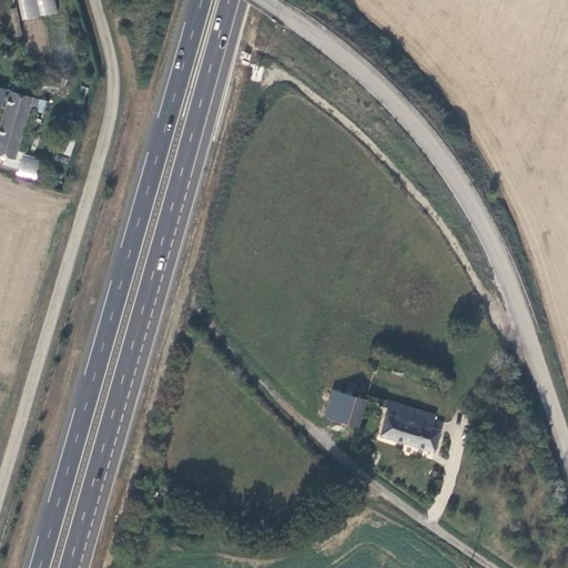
[(18,0),(21,19),(57,14),(53,0),(18,0)]
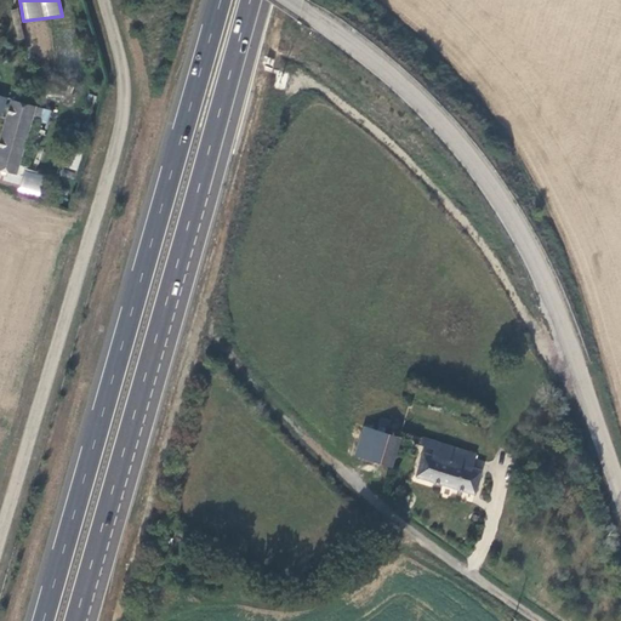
[(0,172),(16,177),(33,110),(11,104),(0,141),(0,172)]
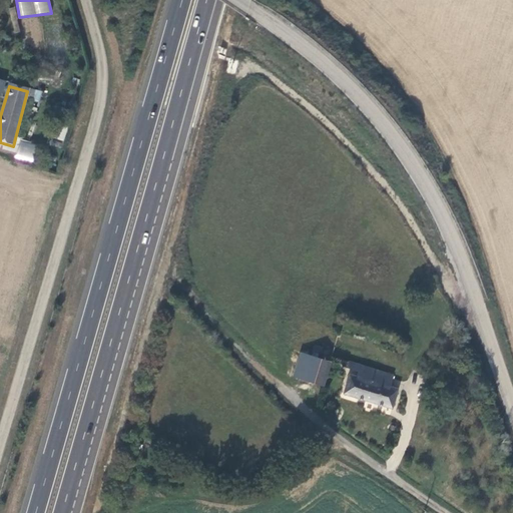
[(14,156),(30,163),(37,146),(21,139),(14,156)]
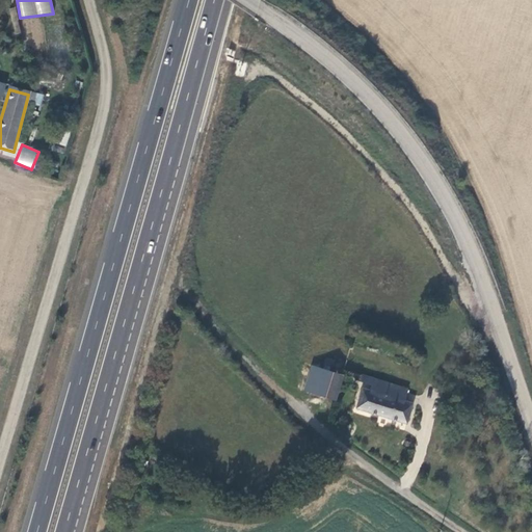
[(303,392),(315,395),(322,369),(312,366),(303,392)]
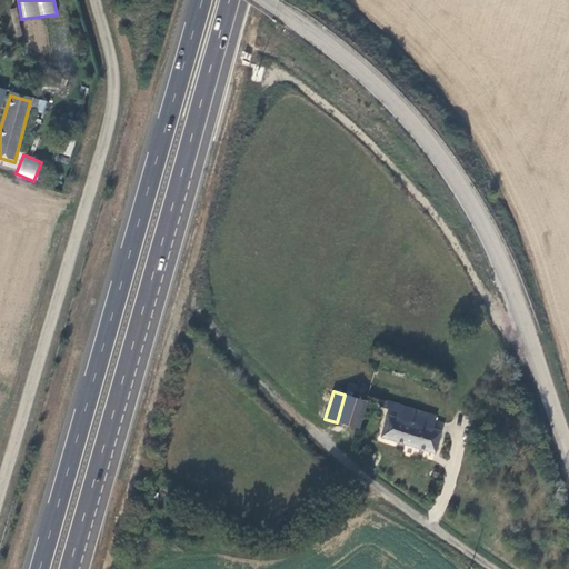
[(432,430),(437,418),(367,396),(366,401),(345,395),(337,422),(375,433),(382,408),(398,412),(396,419),(387,417),(380,437),(433,453),(440,433),(432,430)]
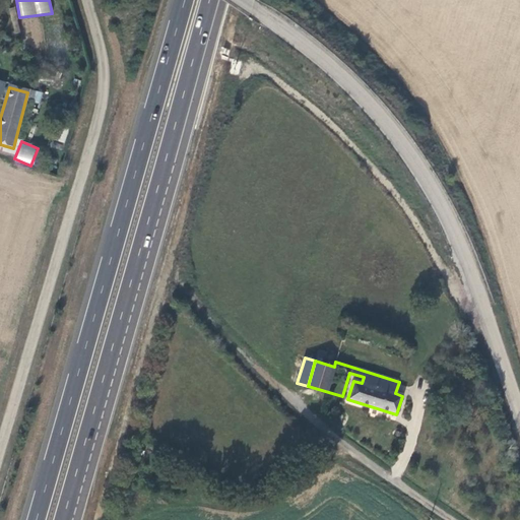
All buildings are outlined.
